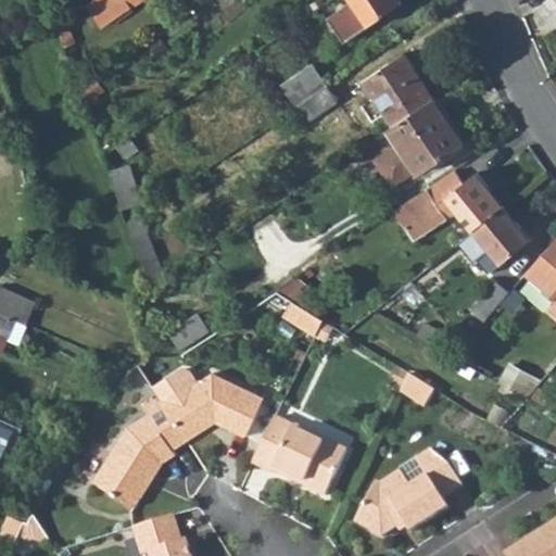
[(124,0),(101,0),(115,19),(129,8),(124,0)]
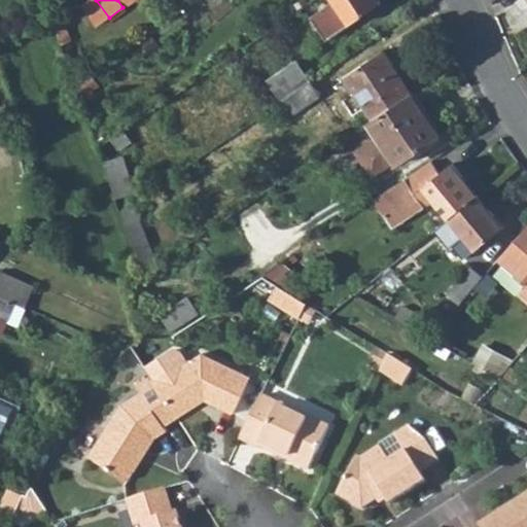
[(348,24),(351,25),(380,4),(377,0),(332,0),(335,1),(311,18),(326,40),(348,24)]
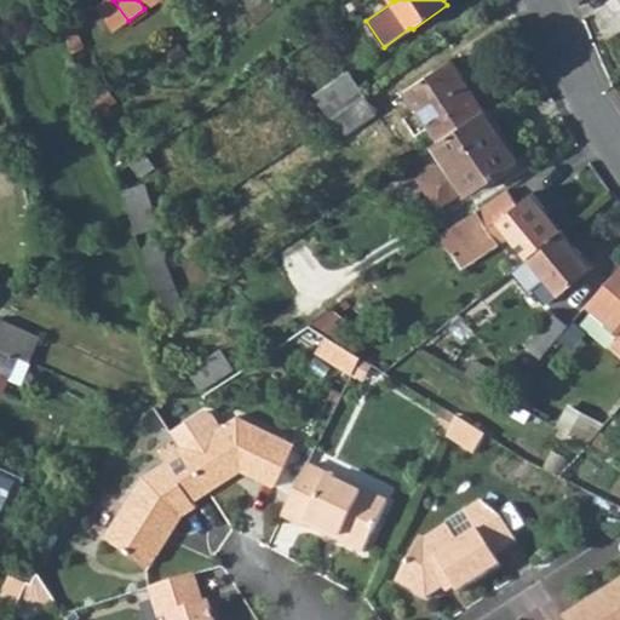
[(405,90),(418,108),(430,127),(440,141),(484,110),(449,58),(405,90)]
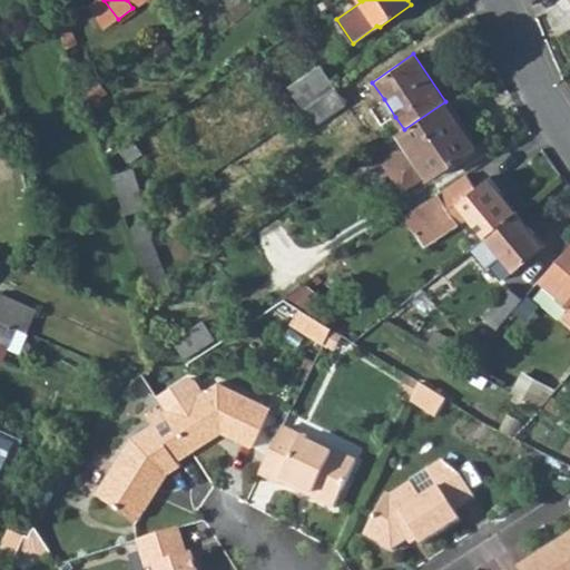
[(335,88),(321,67),(290,89),(304,110),(335,88)]
